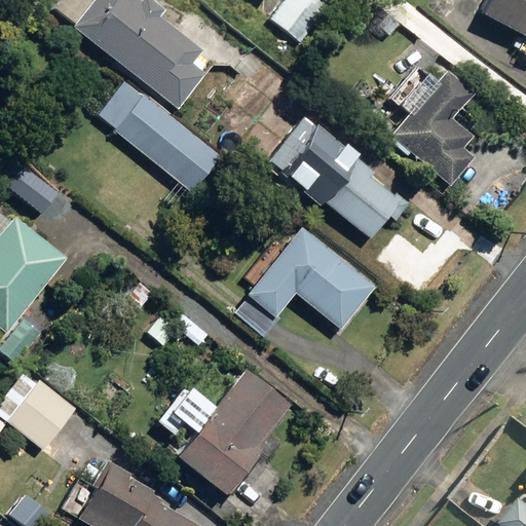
[(58,0),(51,8),(178,108),(204,74),(191,63),(200,50),(157,15),(162,9),(150,0),(140,0),(140,1),(138,0),(58,0)]
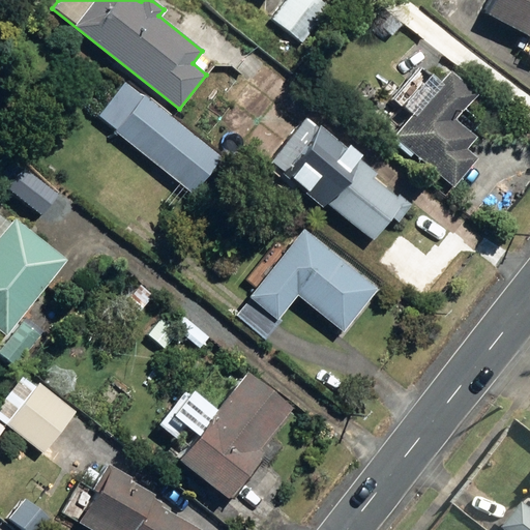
[(284,0),(270,17),(301,41),(328,7),(319,0),(284,0)]
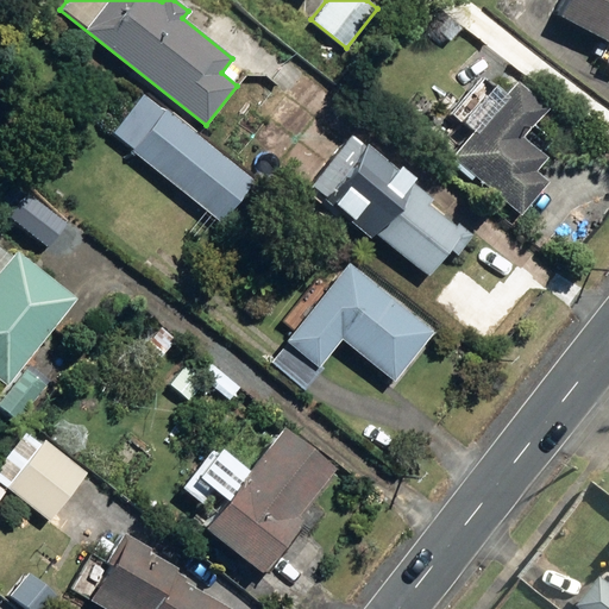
[(598,57),(608,62),(608,0),(564,0),(558,13),(608,38),(598,57)]
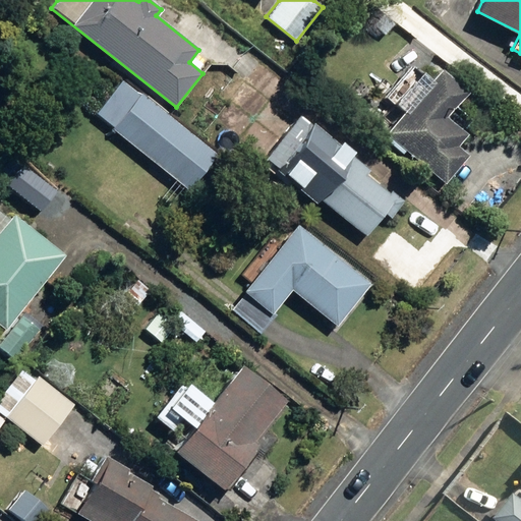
[(371,24),(382,36),(394,23),(383,12),(371,24)]
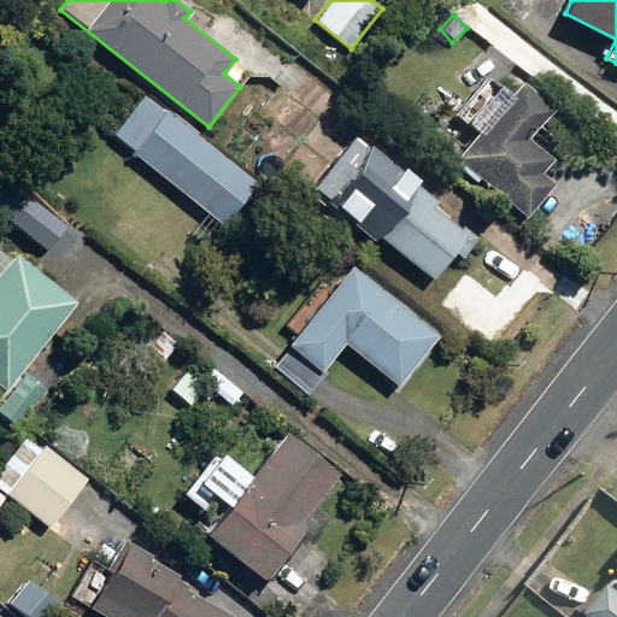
[(459,156),(529,216),(557,183),(544,171),(556,158),(530,136),(556,107),(523,80),(459,156)]
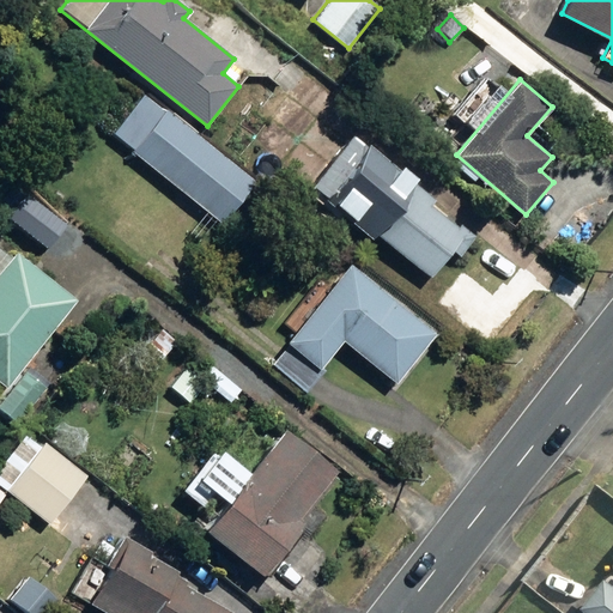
[(132,149),(218,219),(252,178),(165,108),(149,95),(115,135),(132,149)]
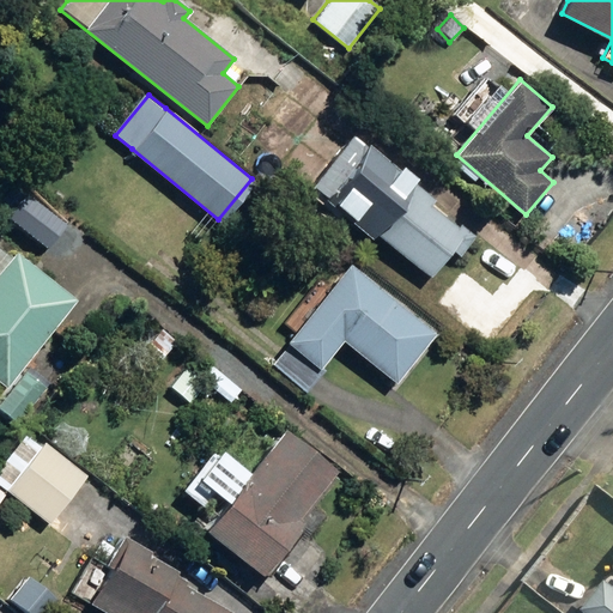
[(378,231),(432,277),(455,250),(461,255),(477,236),(462,223),(459,226),(431,204),(436,199),(417,183),(420,180),(402,163),(398,168),(371,145),(327,195),(374,236),(378,231)]
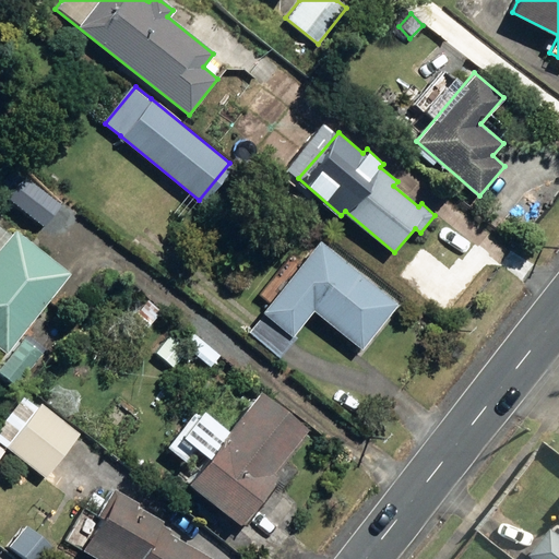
[(0,187),(0,206),(36,235),(59,205),(13,170),(0,187)]
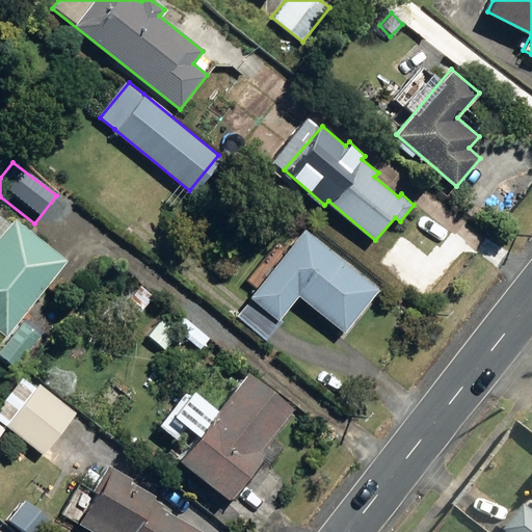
[(0,331),(5,336),(65,260),(14,219),(10,222),(0,214),(0,331)]
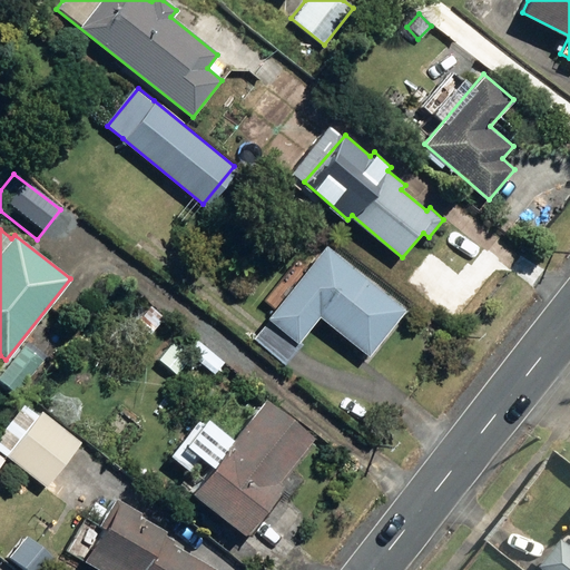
[(254,333),(288,362),(302,345),(298,343),(321,315),(369,355),(406,308),(328,244),(254,333)]
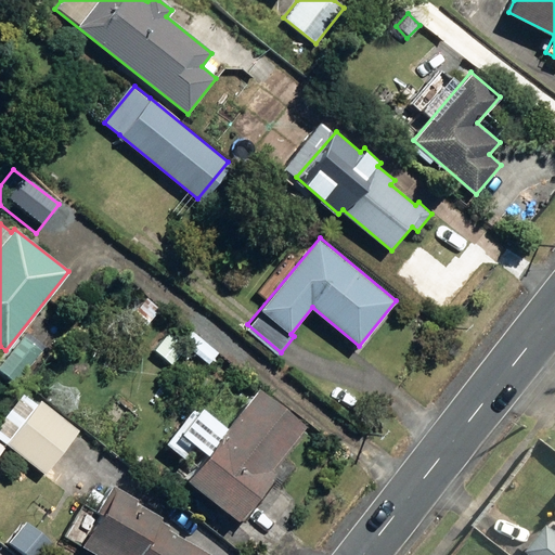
[(0,362),(0,371),(12,382),(39,350),(23,336),(0,362)]
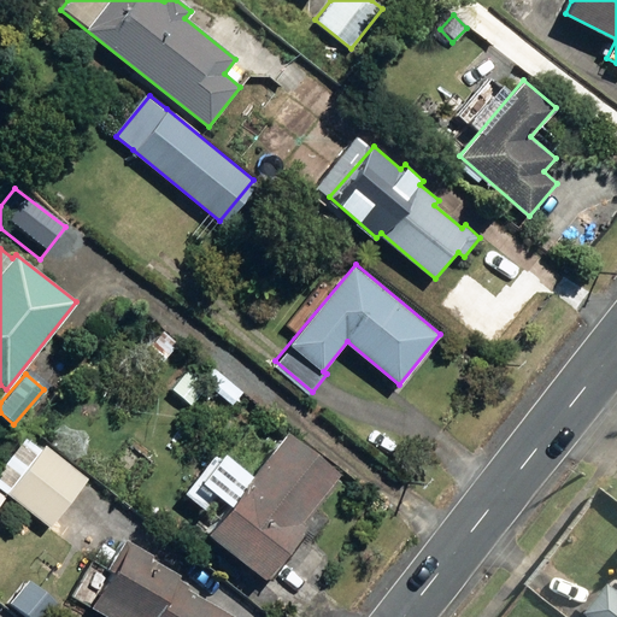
[(207,530),(265,575),(306,523),(301,519),(339,471),(286,430),(207,530)]
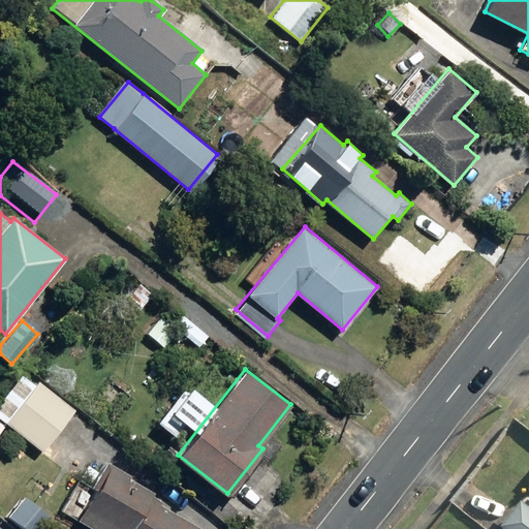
[(5,421),(41,449),(74,408),(38,379),(5,421)]
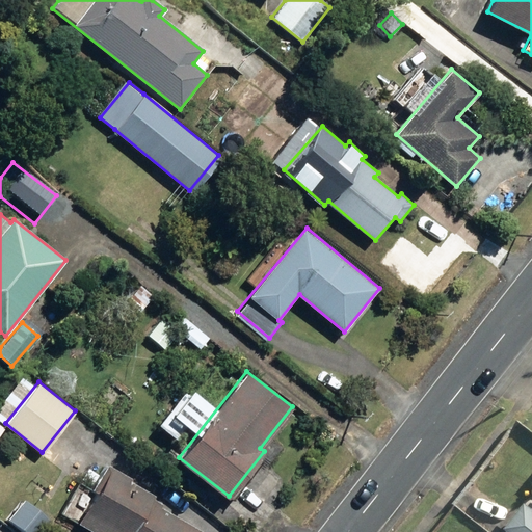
[(202,531),(160,506),(162,504),(153,499),(155,495),(132,481),(133,478),(108,463),(92,489),(97,493),(79,522),(94,531),(202,531)]
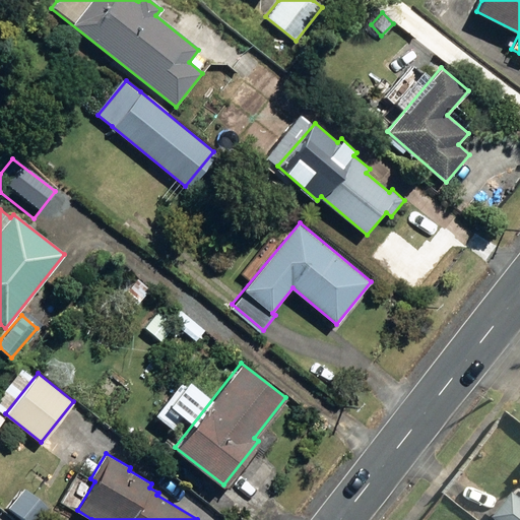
[(496,518),(499,519),(519,519),(519,496),(516,493),(496,518)]
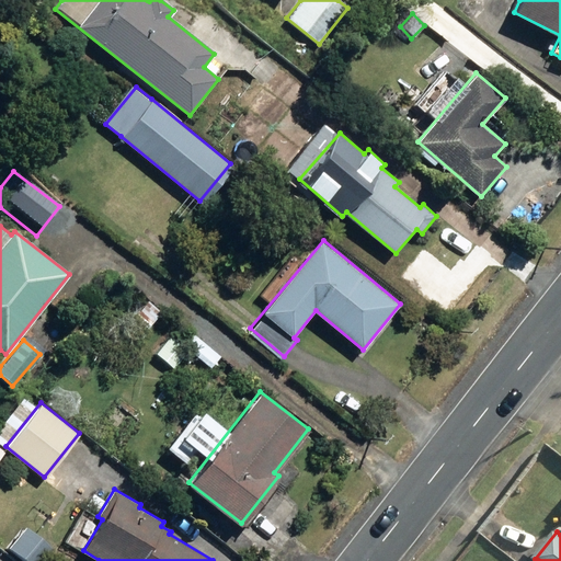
All buildings are outlined.
